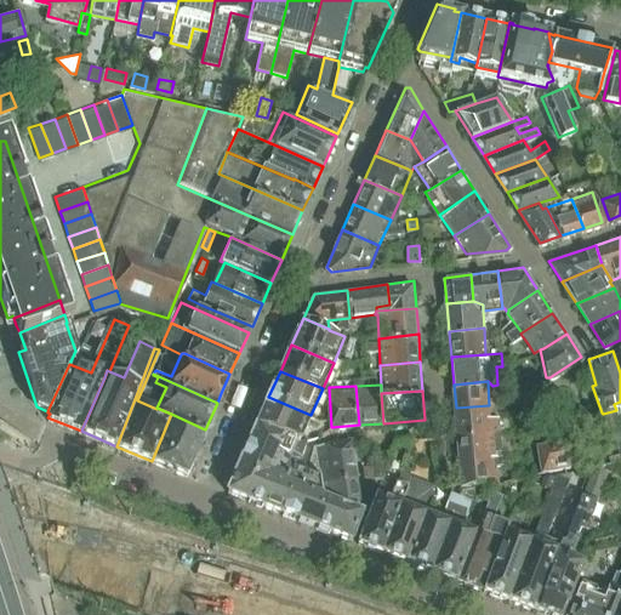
[(311,415),(268,397),(257,422),(297,439),(301,439),(311,415)]
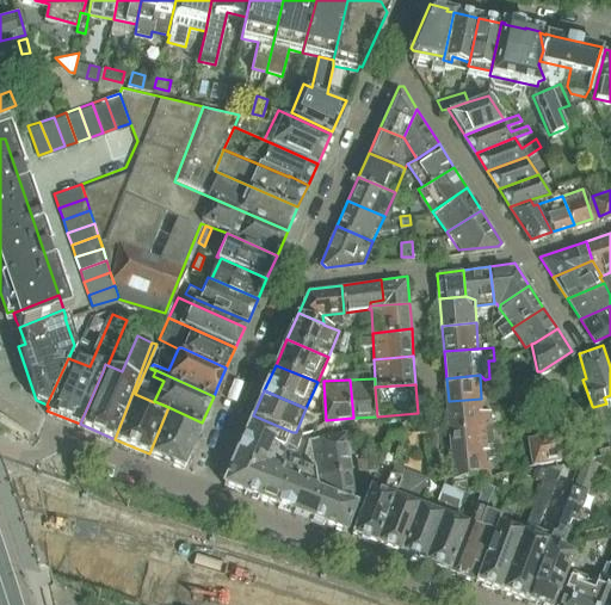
[(449,401),(450,424),(489,421),(489,415),(482,415),(481,399),(449,401)]
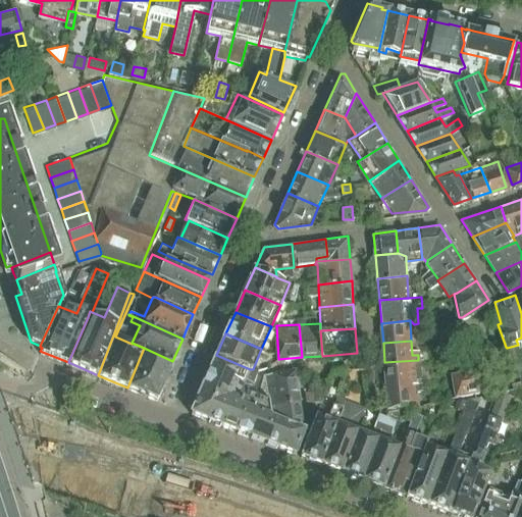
[(127,388),(156,399),(172,361),(144,348),(127,388)]
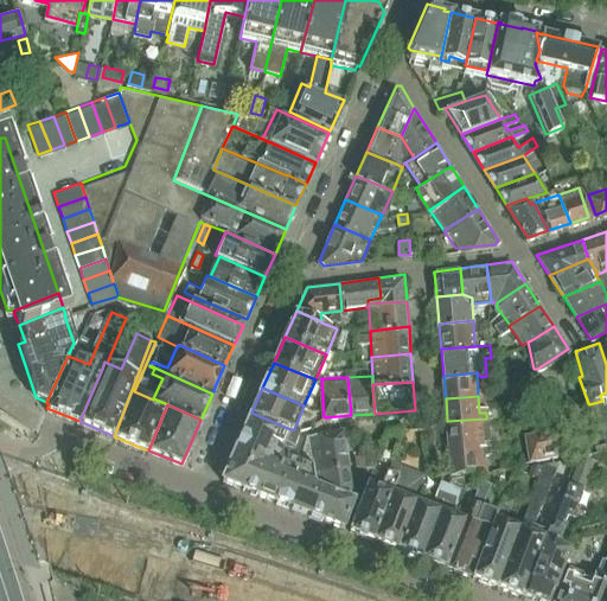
[(524,433),(529,460),(556,455),(550,428),(549,428),(545,415),(544,410),(534,413),(537,430),(524,433)]
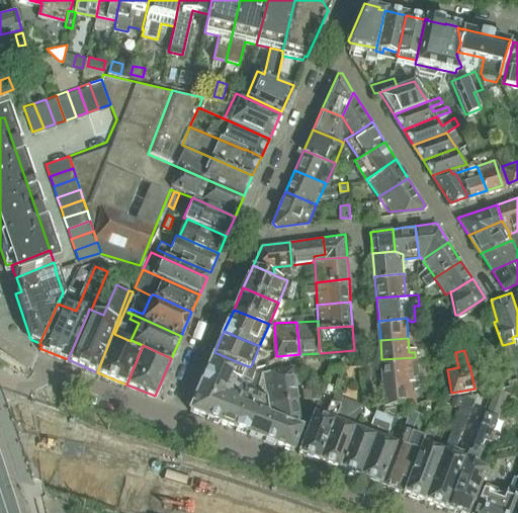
[(214,352),(196,392),(214,400),(219,392),(222,393),(228,381),(239,387),(248,366),(214,352)]
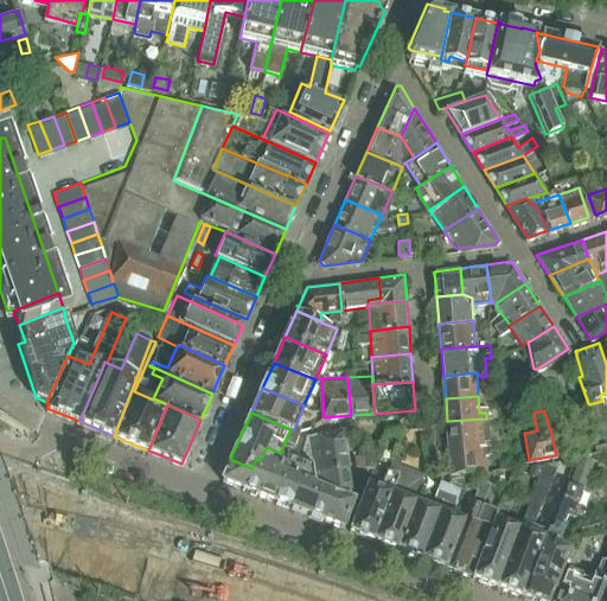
[(447,421),(449,445),(484,442),(483,424),(487,424),(486,419),(447,421)]
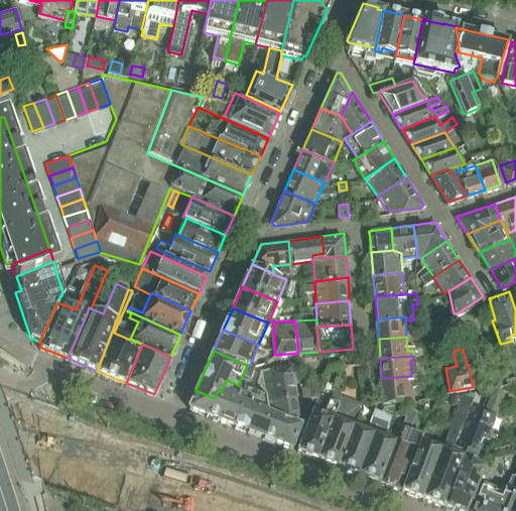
[(260,369),(266,399),(294,395),(290,363),(266,367),(267,368),(260,369)]
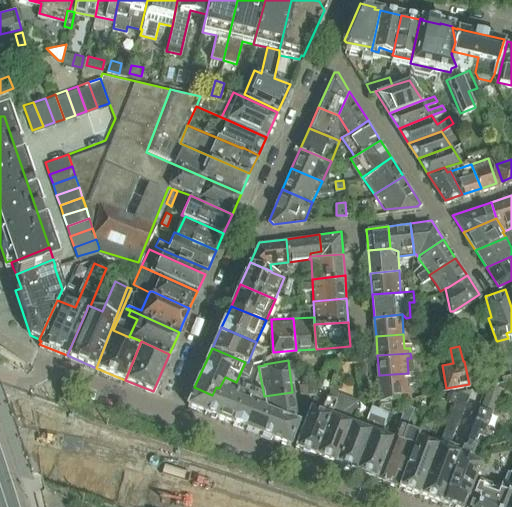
[(408,373),(379,375),(381,397),(410,395),(409,382),(417,381),(416,374),(408,374),(408,373)]
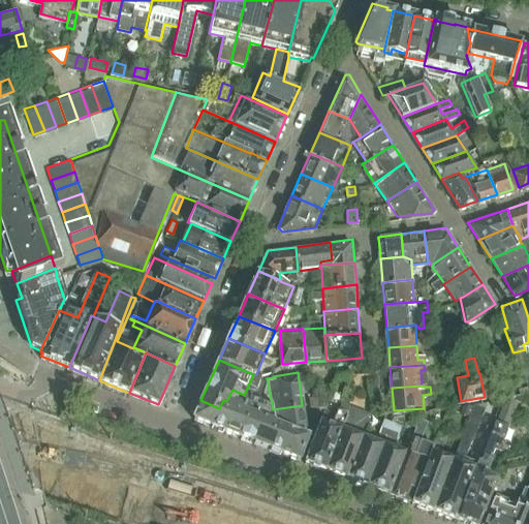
[(219,408),(200,400),(193,418),(196,420),(197,418),(209,423),(209,424),(212,425),(213,424),(222,428),(222,429),(225,430),(225,429),(239,434),(238,435),(240,436),(251,412),(244,409),(248,397),(244,395),(232,390),(226,401),(223,400),(219,408)]
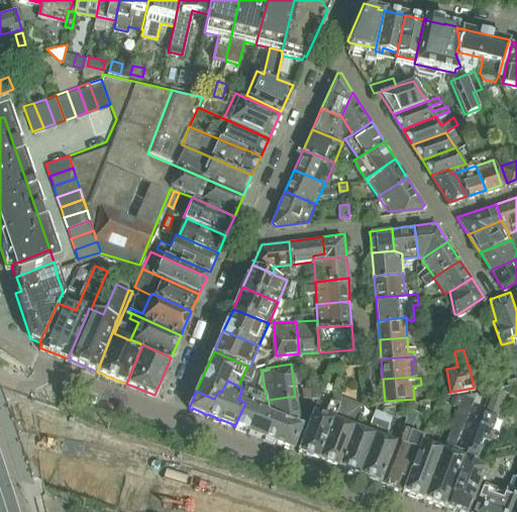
[(312,382),(311,396),(317,397),(322,383),(312,382)]
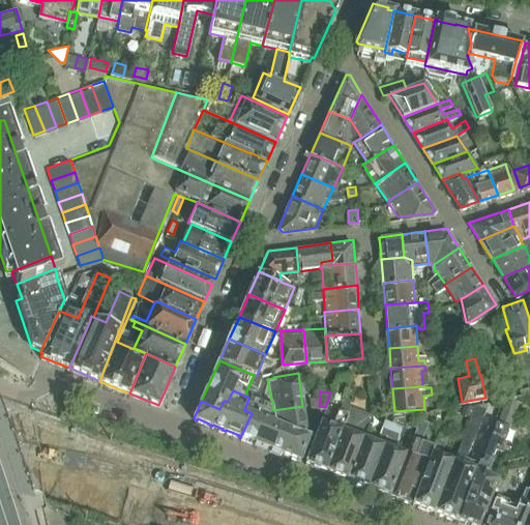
[(310,397),(310,406),(318,406),(318,397),(310,397)]
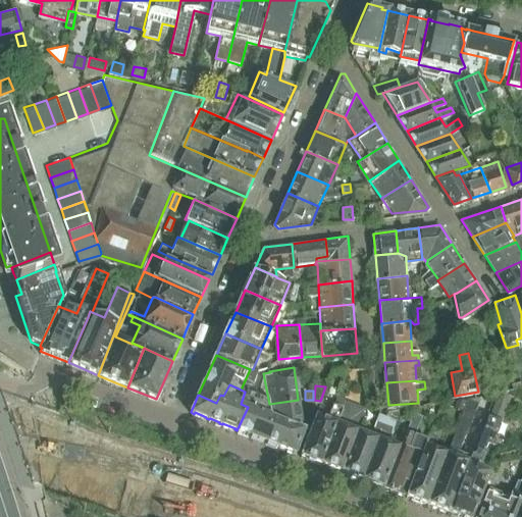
[(489,413),(503,418),(510,398),(497,393),(489,413)]
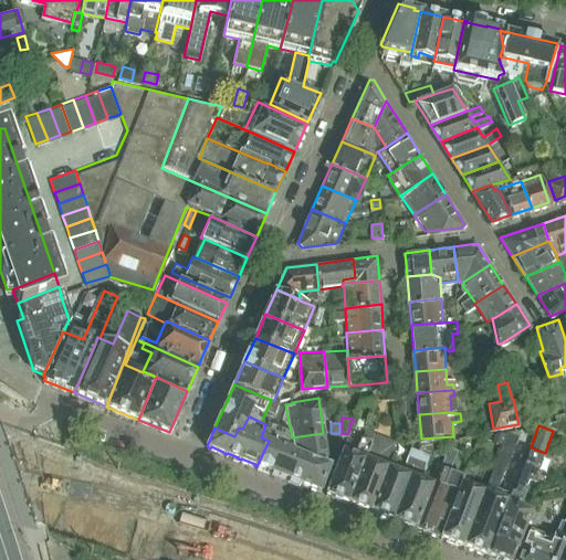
[(484,489),(495,494),(504,469),(505,469),(519,434),(507,430),(484,489)]
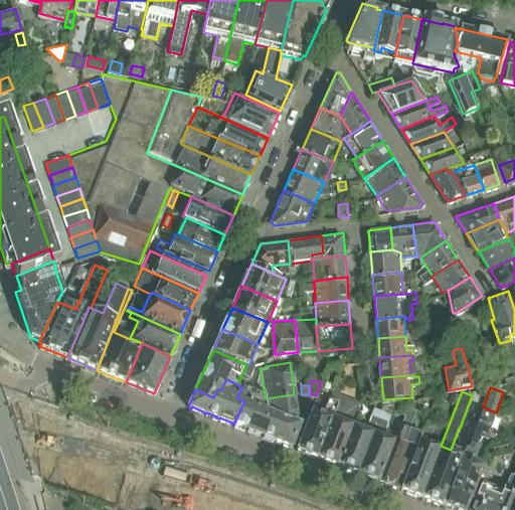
[(456,403),(460,392),(450,393),(448,400),(456,403)]
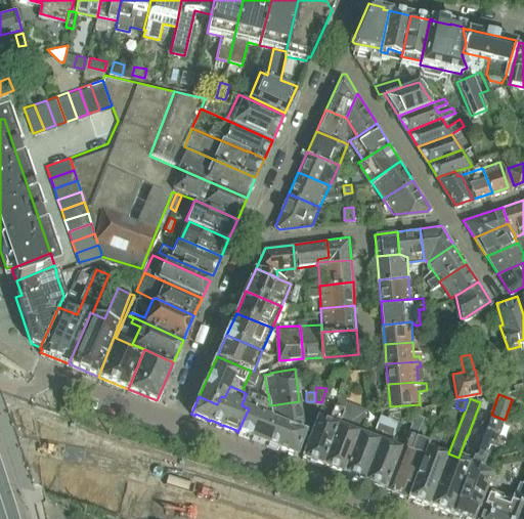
[(299,401),(270,405),(271,416),(274,418),(294,427),(303,425),(299,401)]
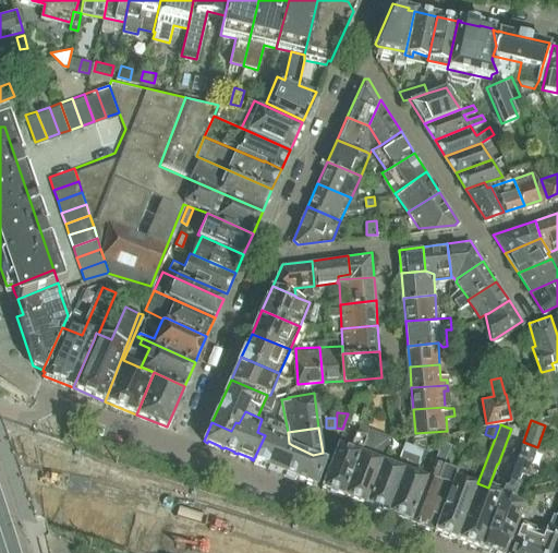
[(265,435),(253,460),(254,460),(254,459),(265,464),(264,465),(268,466),(269,465),(280,469),(280,470),(281,471),(292,445),(289,443),(289,444),(265,435)]
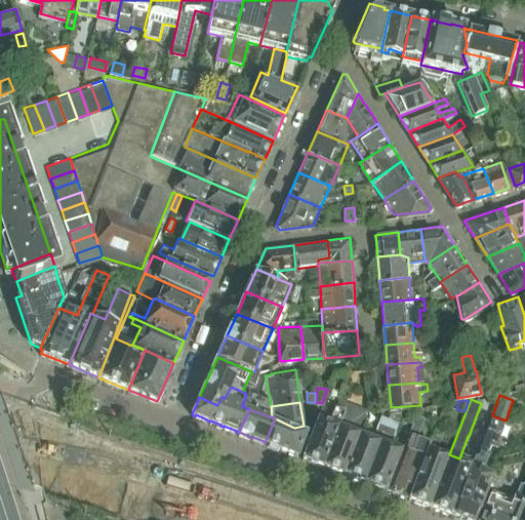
[(400,418),(381,411),(377,426),(395,432),(400,418)]
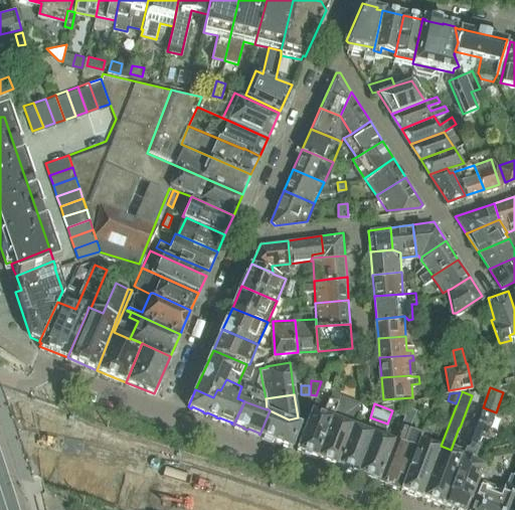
[(481,406),(464,449),(475,453),(482,434),(488,436),(491,428),(490,427),(496,412),(483,407),(481,406)]
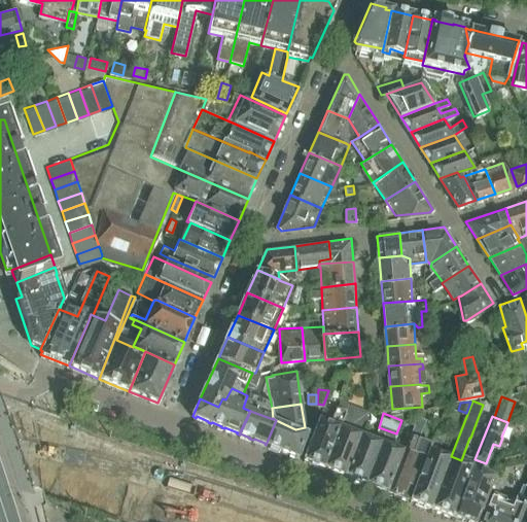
[(303,459),(324,467),(340,426),(318,418),(303,459)]
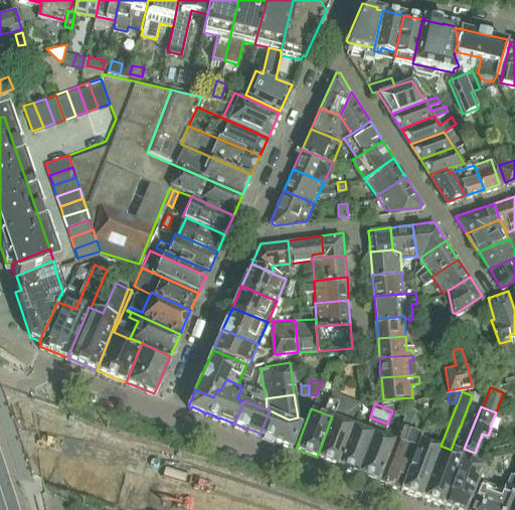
[(270,410),(260,435),(262,436),(263,434),(273,438),(272,440),(275,441),(276,440),(288,445),(288,446),(290,447),(298,423),(298,417),(289,419),(270,410)]
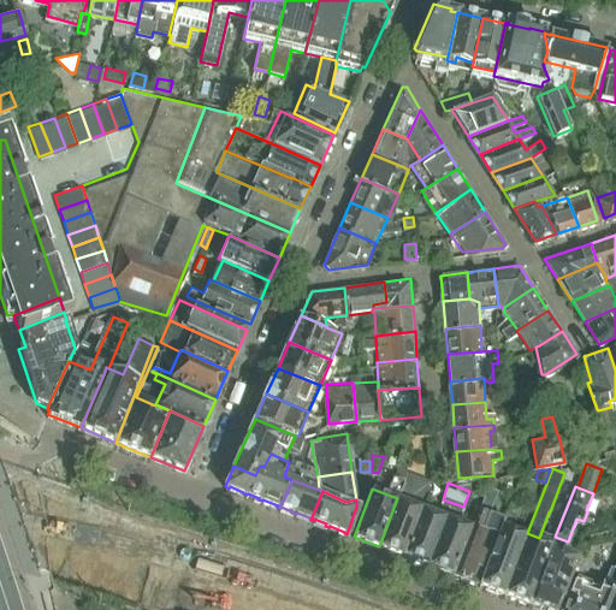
[(379,546),(403,556),(422,508),(397,498),(379,546)]
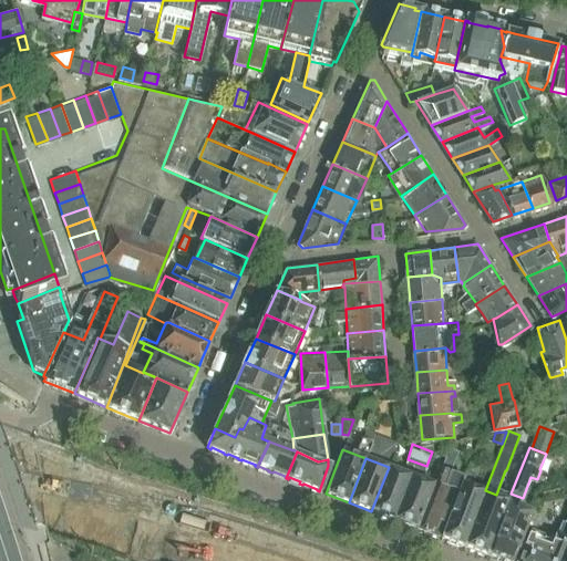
[(371,511),(394,519),(411,475),(389,467),(371,511)]
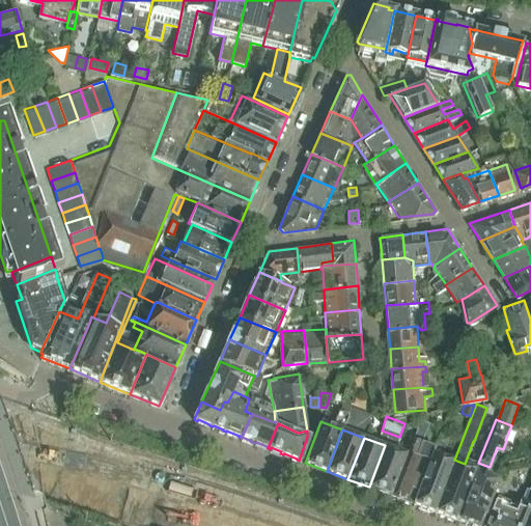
[(369,487),(390,495),(406,452),(385,445),(369,487)]
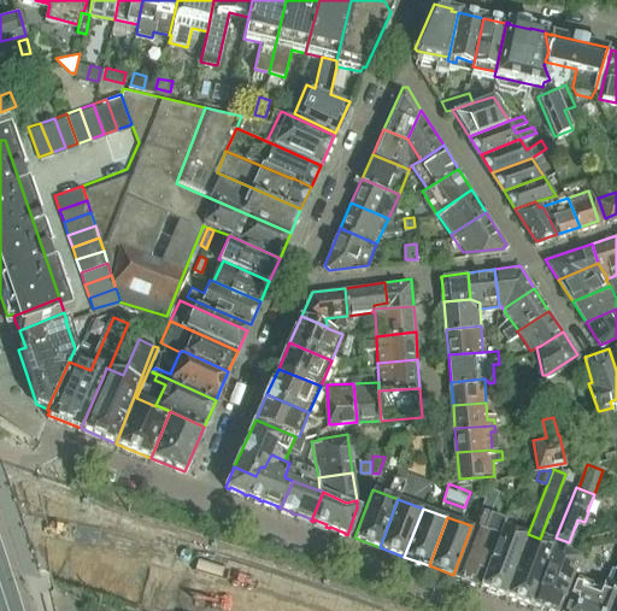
[(471,526),(453,575),(480,585),(498,535),(474,524),(472,527),(471,526)]
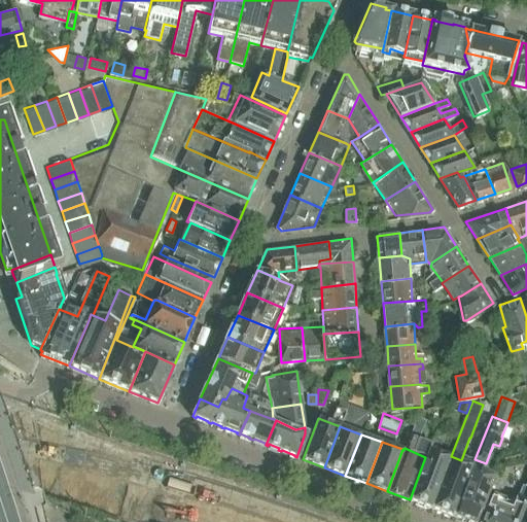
[(429,448),(425,457),(410,499),(431,508),(451,456),(429,448)]
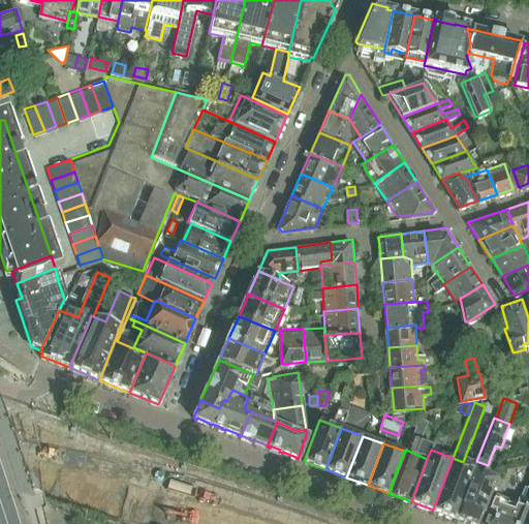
[(453,458),(433,510),(456,519),(474,468),(475,466),(453,458)]
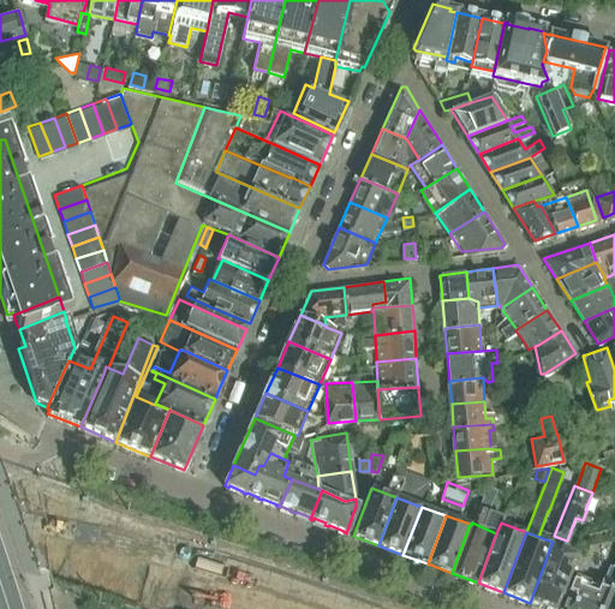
[(551,544),(530,603),(547,608),(556,608),(578,554),(551,544)]
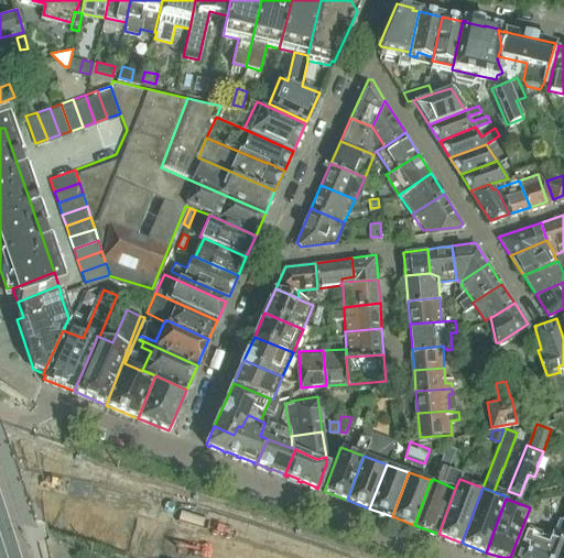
[(559,557),(563,546),(563,517),(559,516),(552,532),(529,524),(512,557),(559,557)]
